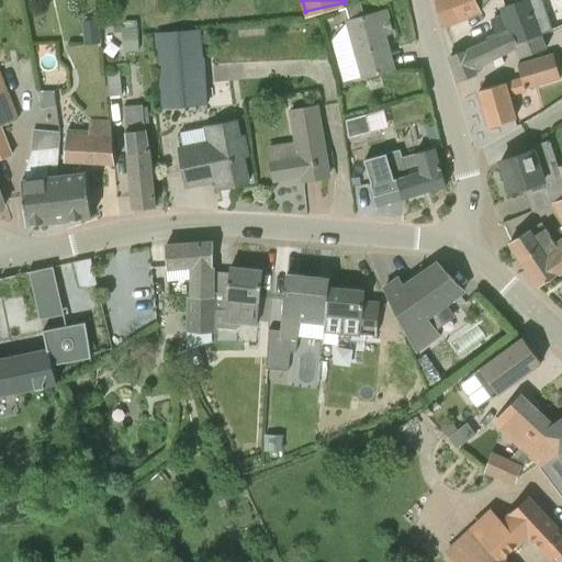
[(487,0),(435,0),(442,27),(482,11),(481,9),(487,0)]
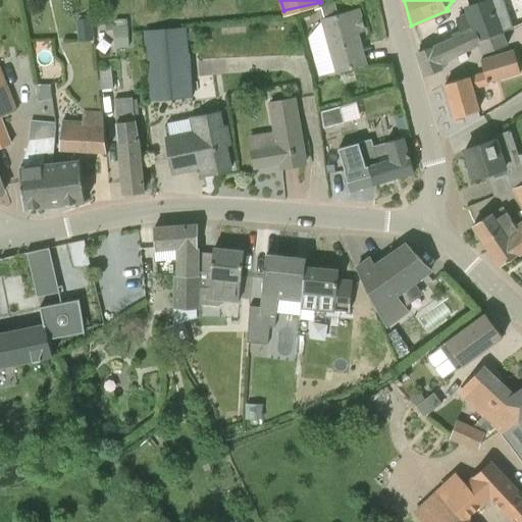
[(521,0),(484,0),(467,7),(470,14),(457,20),(462,33),(453,36),(454,40),(418,53),(425,75),(445,68),(442,63),(478,44),(482,40),(491,36),(502,32),(521,23),(521,0)]
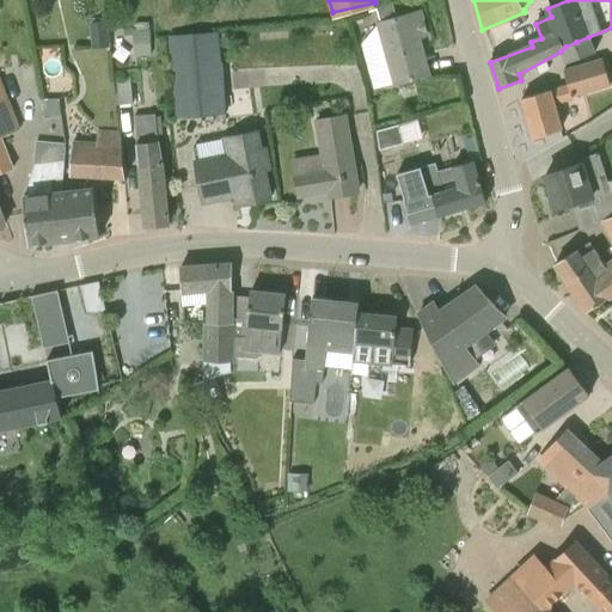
[(420,12),(397,19),(393,5),(377,10),(381,24),(379,24),(397,84),(429,74),(418,37),(427,36),(420,12)]
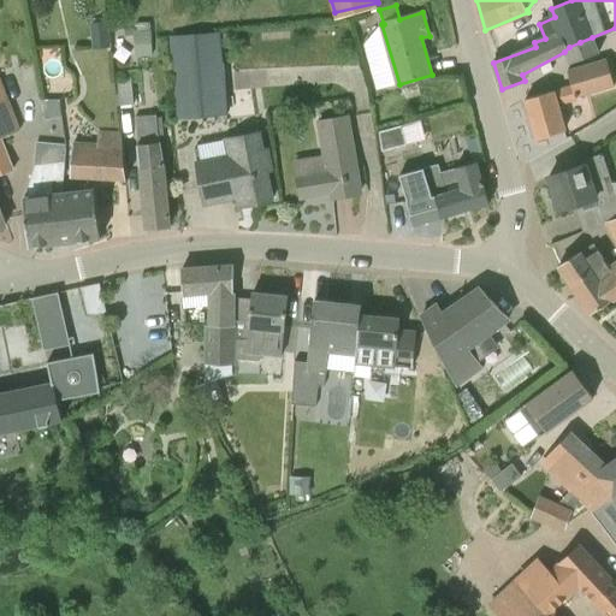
[(108,22),(92,23),(94,48),(111,46),(108,22)]
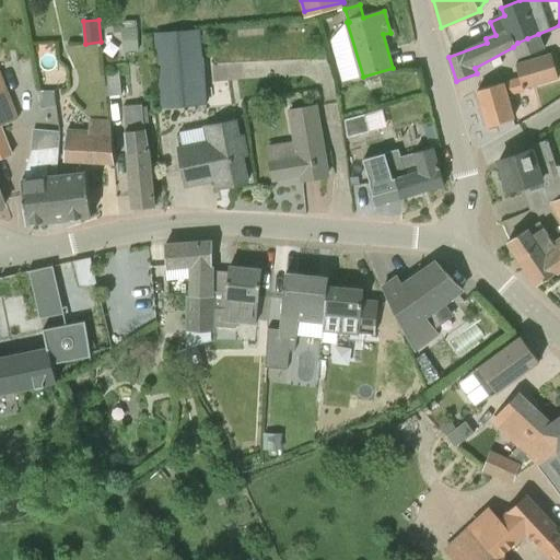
[(139,50),(138,28),(137,28),(137,20),(125,21),(126,51),(139,50)]
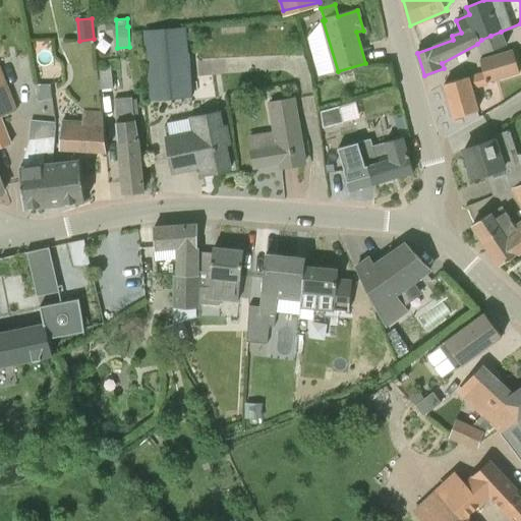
[(146,32),(150,79),(151,100),(191,97),(186,29),(146,32)]
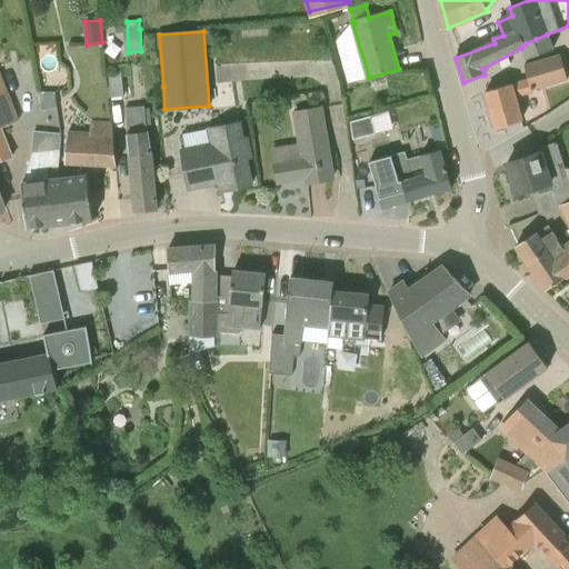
[(553,49),(547,35),(536,39),(526,43),(521,48),(526,59),(553,49)]
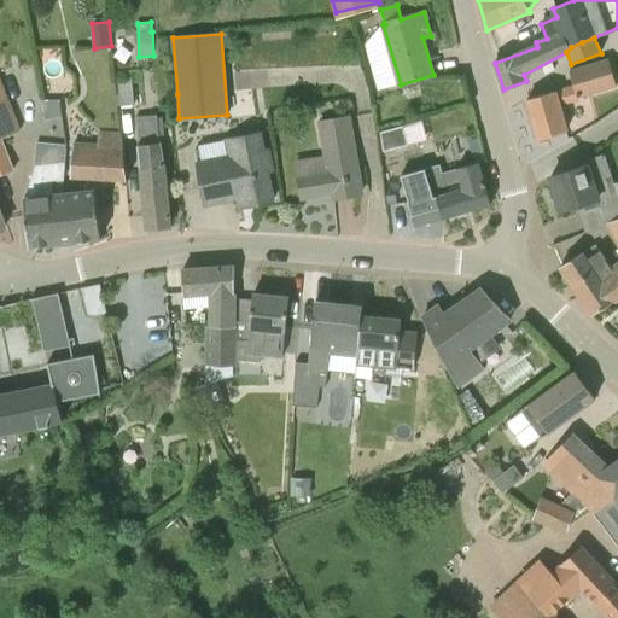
[(538,139),(563,133),(566,132),(559,103),(572,99),(617,86),(610,60),(569,71),(572,87),(526,100),(538,139)]
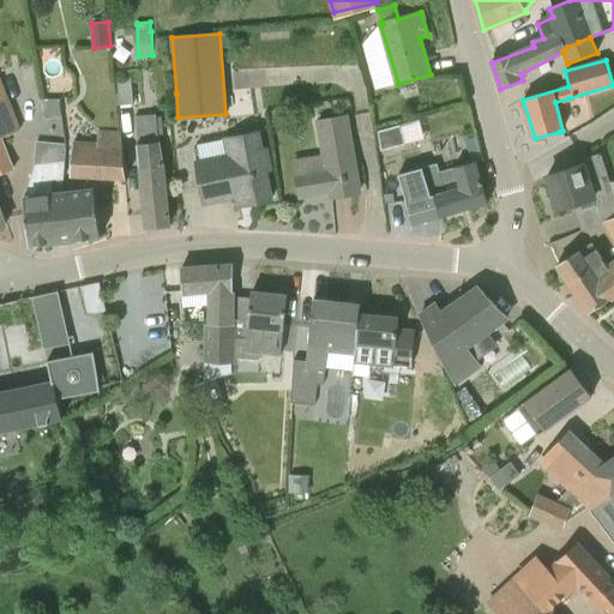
[(125,106),(124,78),(114,79),(118,106),(125,106)]
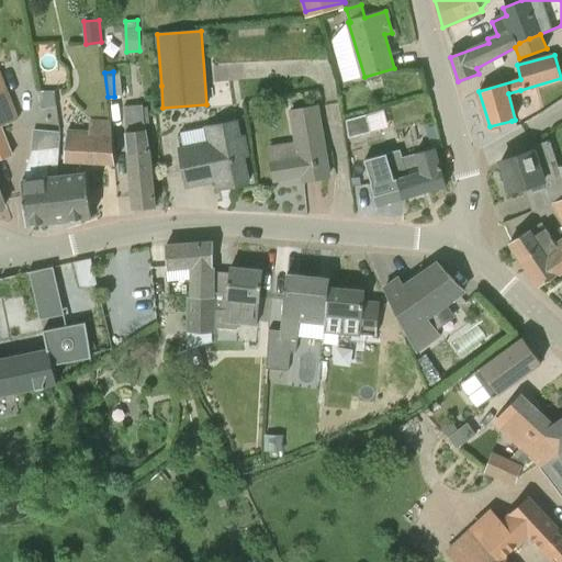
[(120,71),(113,71),(114,97),(122,96),(120,71)]
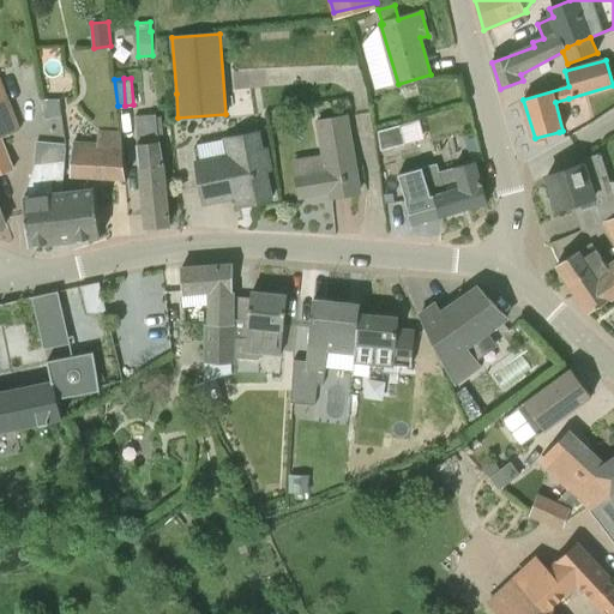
[(8,138),(7,136),(20,130),(6,96),(0,97),(0,174),(12,169),(1,140),(8,138)]
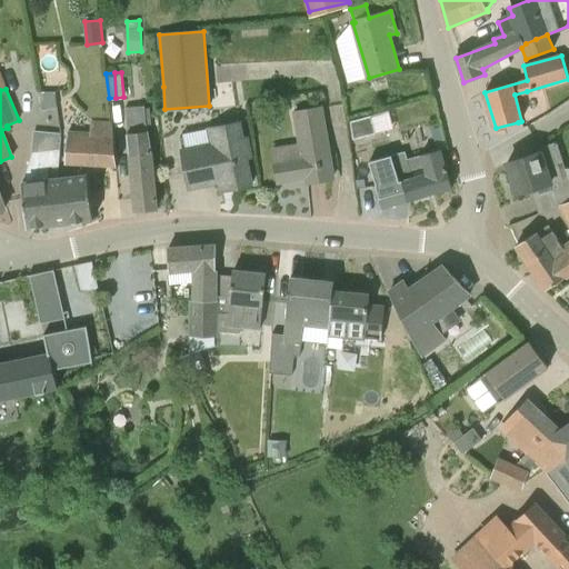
[(157,208),(156,186),(152,152),(148,131),(147,131),(145,106),(126,108),(129,133),(127,133),(135,210),(157,208)]
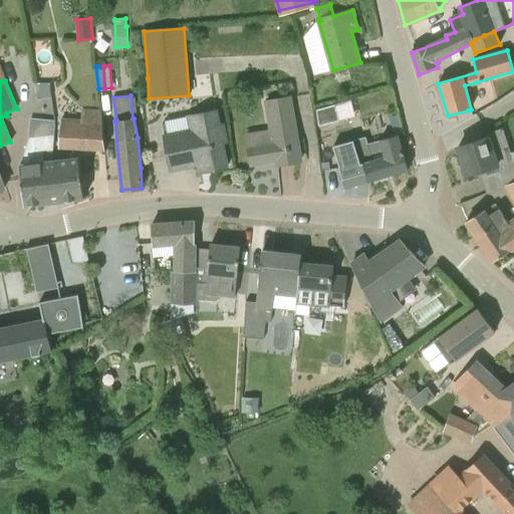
[(246,136),(251,165),(276,161),(277,165),(301,161),(292,97),(270,101),(274,131),(246,136)]
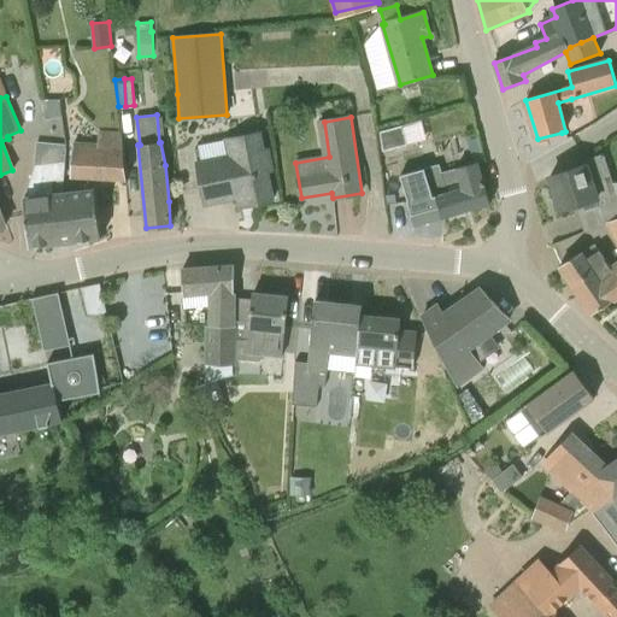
[(404,125),(381,131),(385,151),(409,145),(404,125)]
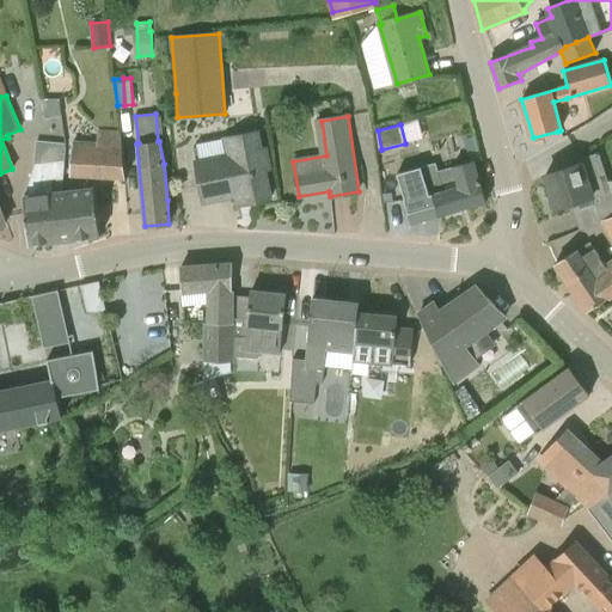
[(196,160),(203,202),(248,194),(249,203),(270,199),(267,170),(271,170),(267,147),(262,148),(259,130),(238,134),(240,152),(196,160)]
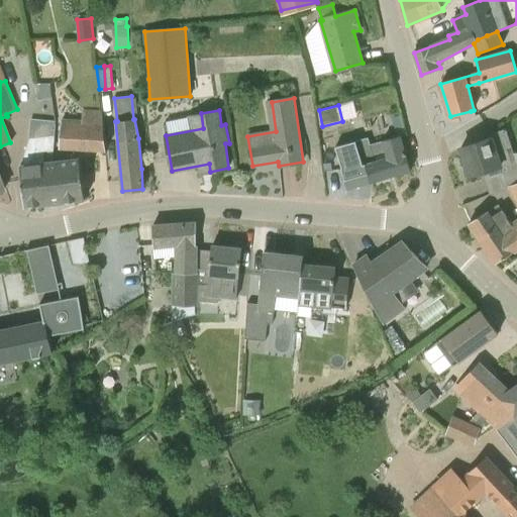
[(60,147),(106,150),(102,112),(83,111),(82,120),(62,118),(60,147)]
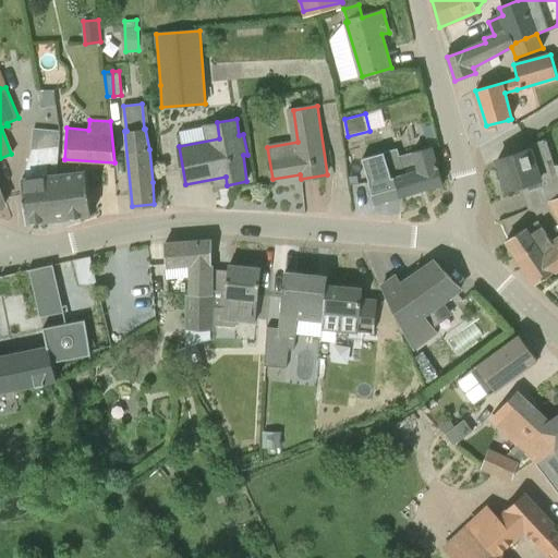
[(497,160),(507,190),(540,178),(548,198),(550,201),(557,196),(557,165),(556,166),(546,138),(528,145),(529,149),(497,160)]
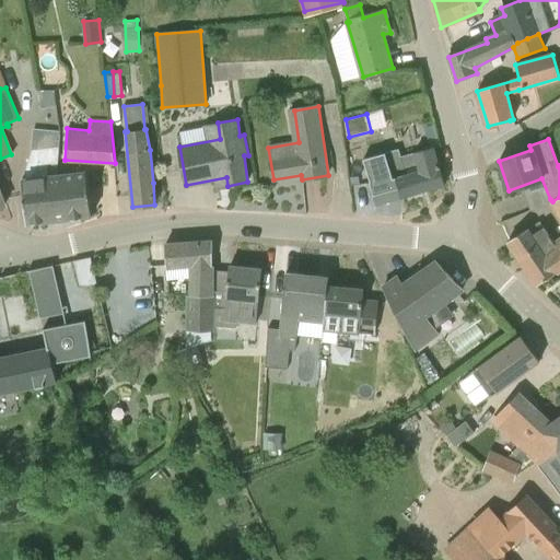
[(26,223),(68,219),(66,200),(48,199),(47,177),(47,165),(58,164),(59,147),(32,150),(24,179),(21,181),(26,223)]
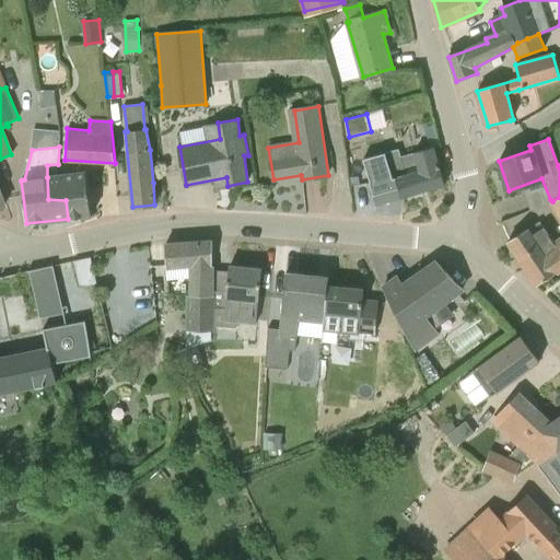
[(413,156),(399,160),(397,151),(366,160),(380,205),(445,185),(433,147),(412,153),(413,156)]
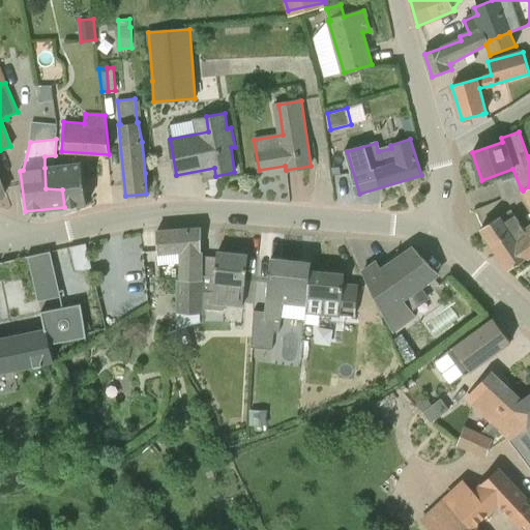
[(62,189),(64,207),(87,204),(82,164),(45,168),(46,188),(62,189)]
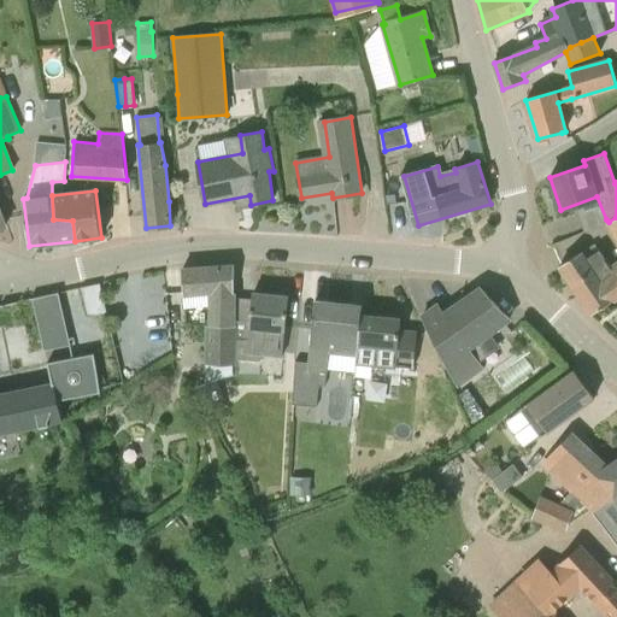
[(616,217),(609,222),(616,236),(616,262),(609,268),(595,245),(580,252),(559,265),(592,313),(616,297),(616,217)]
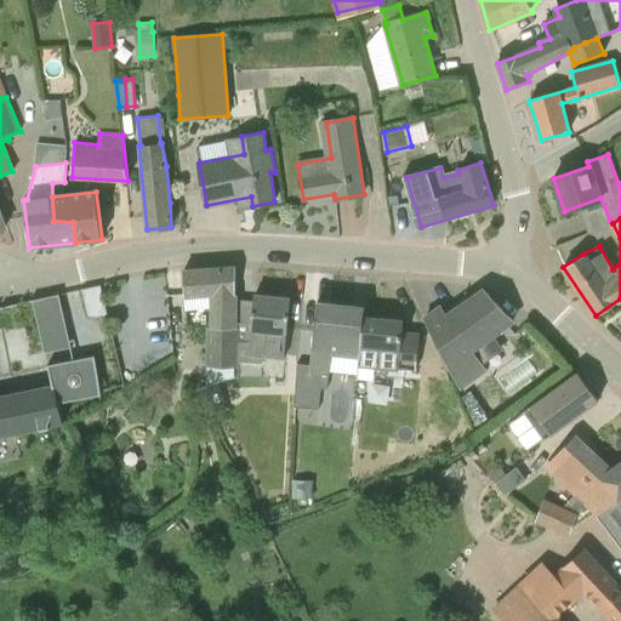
[(210,366),(209,385),(217,381),(234,381),(234,368),(235,368),(235,359),(235,300),(235,268),(183,272),(184,296),(211,294),(211,328),(210,328),(210,366)]
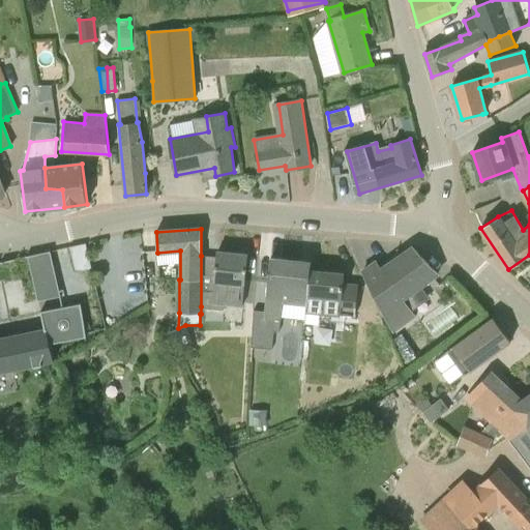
[(70,247),(76,270),(93,270),(87,243),(70,247)]
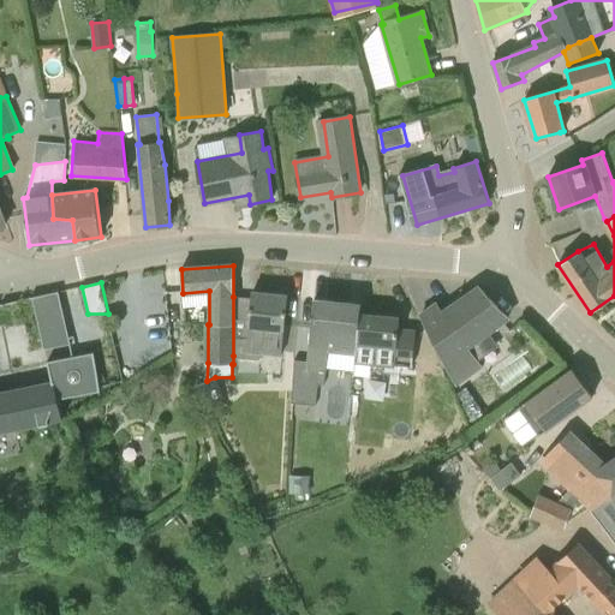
[(464,342),(507,318),(479,288),(442,314),(437,305),(422,316),(457,384),(481,366),(464,342)]
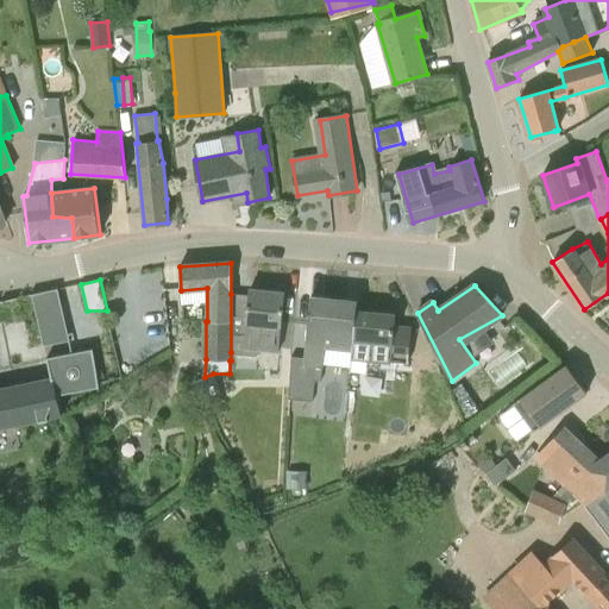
[(37,307),(63,301),(61,288),(35,294),(37,307)]
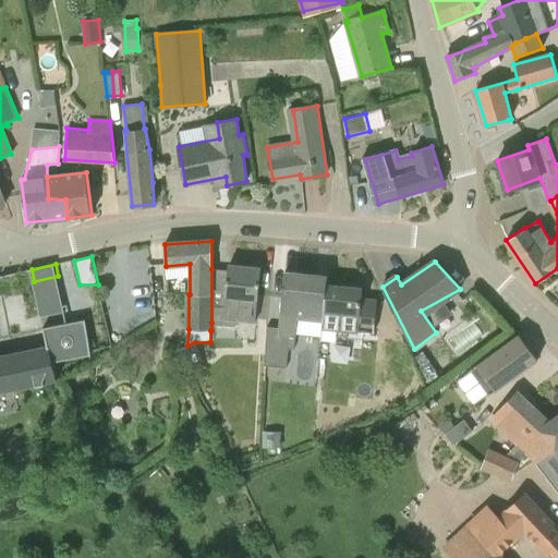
[(255,322),(261,269),(228,266),(228,270),(211,269),(211,323),(235,325),(237,320),(255,322)]
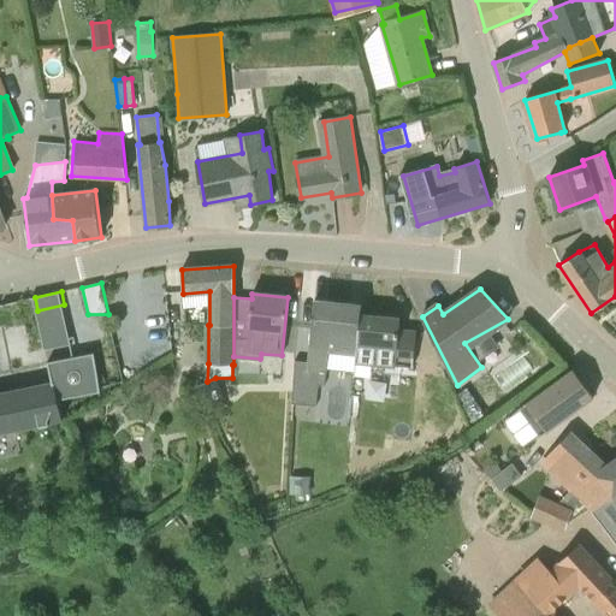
[(361,304),(314,300),(307,368),(326,369),(327,351),(356,353),(357,353),(361,314),(361,304)]
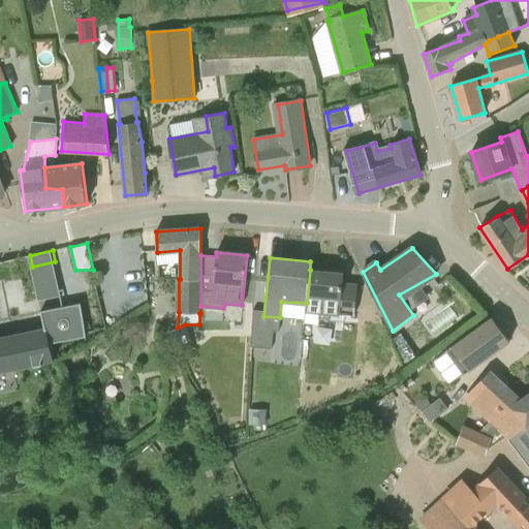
[(354,316),(358,285),(343,283),(344,273),(310,270),(307,303),(306,303),(305,322),(318,324),(319,313),(343,315),(354,316)]
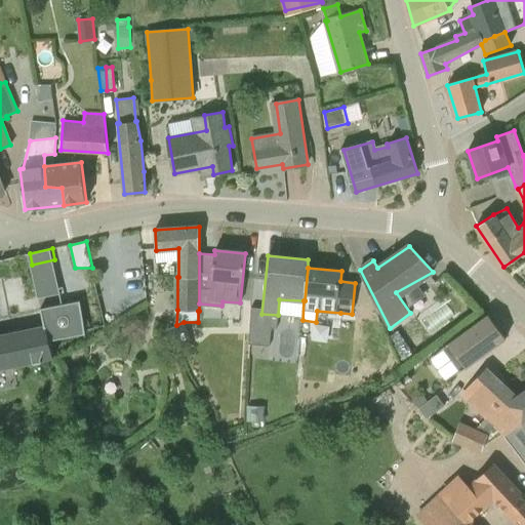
[(420,282),(404,291),(411,303),(427,293),(420,282)]
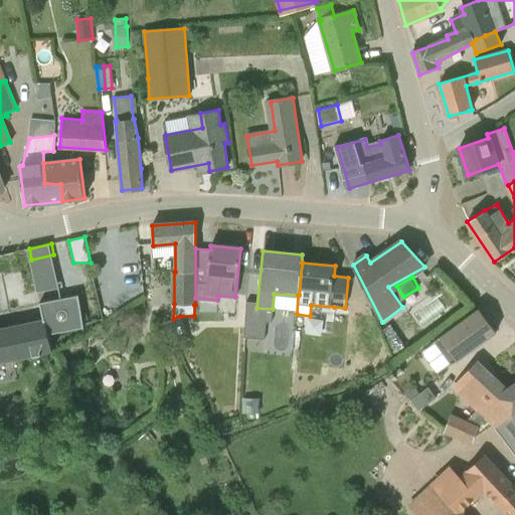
[(0,361),(52,351),(48,334),(48,333),(86,326),(79,295),(40,303),(44,320),(0,329),(0,361)]
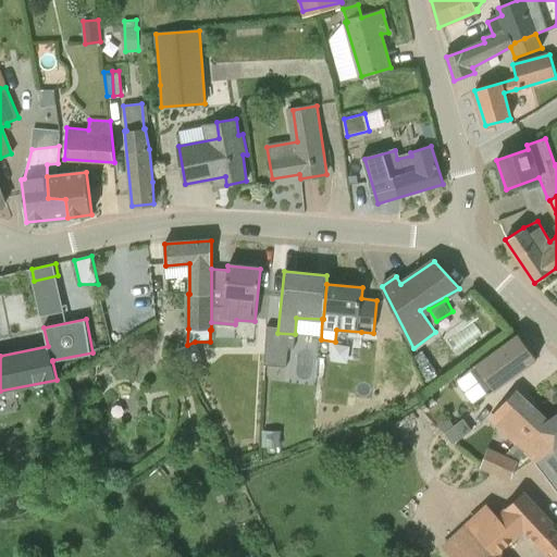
[(457,351),(485,332),(478,321),(449,339),(457,351)]
